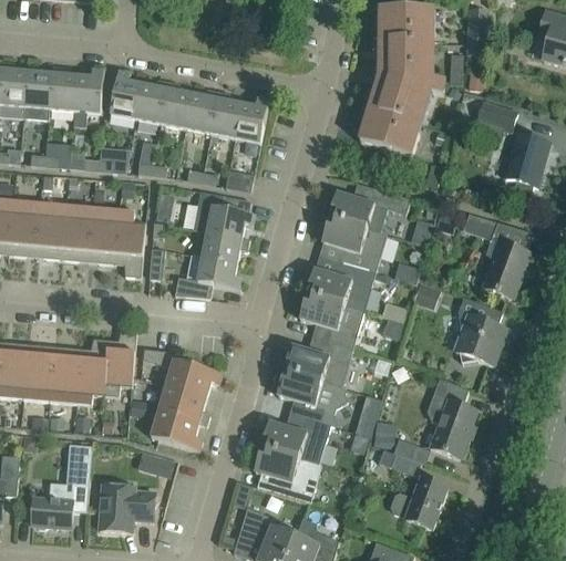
[(390,68),(390,78),(388,78),(386,79),(384,80),(383,81),(382,82),(381,87),(377,85),(369,111),(376,113),(372,125),(366,123),(360,142),(411,157),(431,92),(443,93),(444,80),(433,79),(434,9),(380,9),(380,28),(387,28),(387,41),(380,41),(380,66),(390,68)]
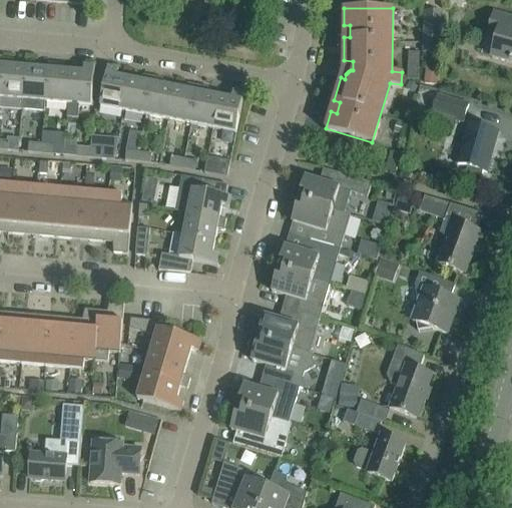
[(425,9),(422,48),(438,49),(441,10),(425,9)]
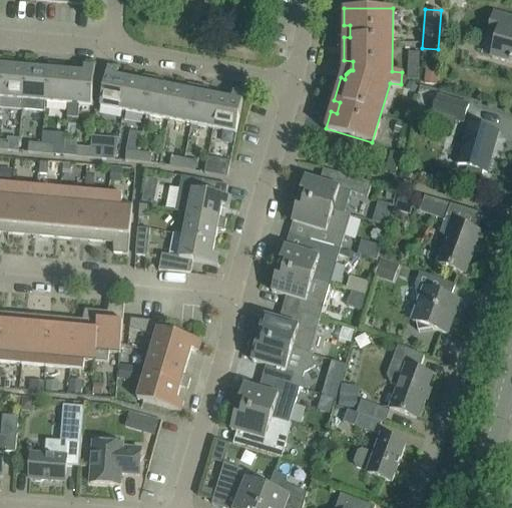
[(511,14),(493,9),(486,32),(496,35),(491,54),(511,60),(511,14)]
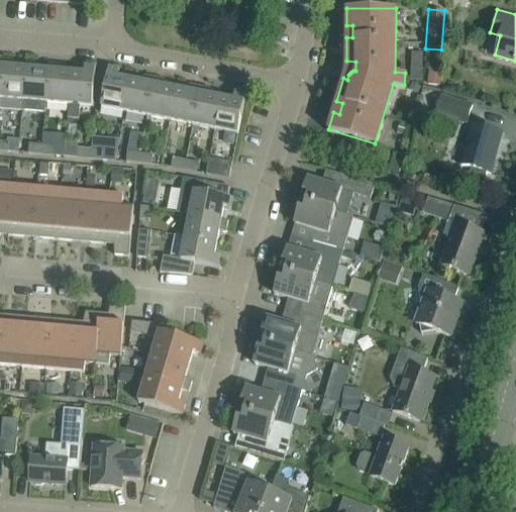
[(24,66),(12,65),(12,57),(2,56),(1,64),(2,64),(0,83),(0,105),(21,107),(22,97),(24,66)]
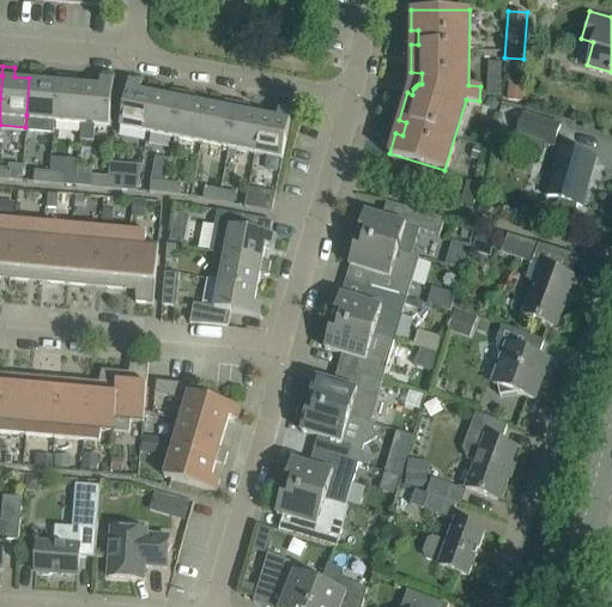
[(56,80),(55,80),(41,79),(42,70),(29,68),(29,78),(26,115),(53,117),(56,80)]
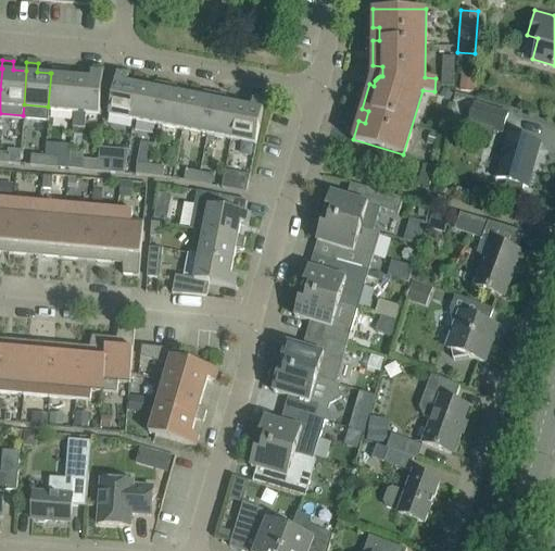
[(73,109),(76,75),(62,74),(63,65),(51,64),(50,73),(51,73),(48,107),(73,109)]
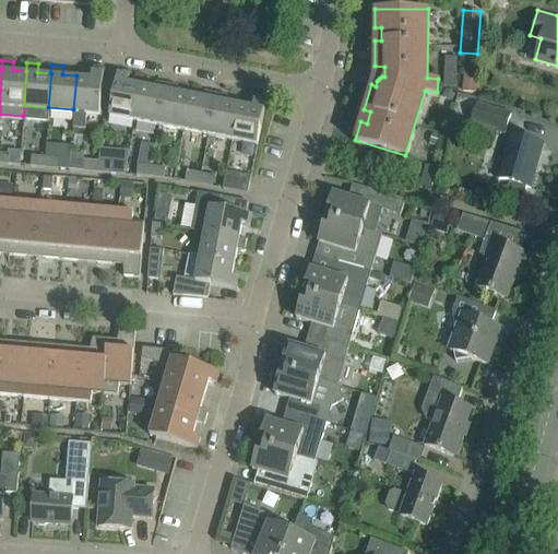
[(90,77),(76,75),(73,109),(72,124),(83,125),(85,110),(98,112),(103,69),(91,69),(90,77)]
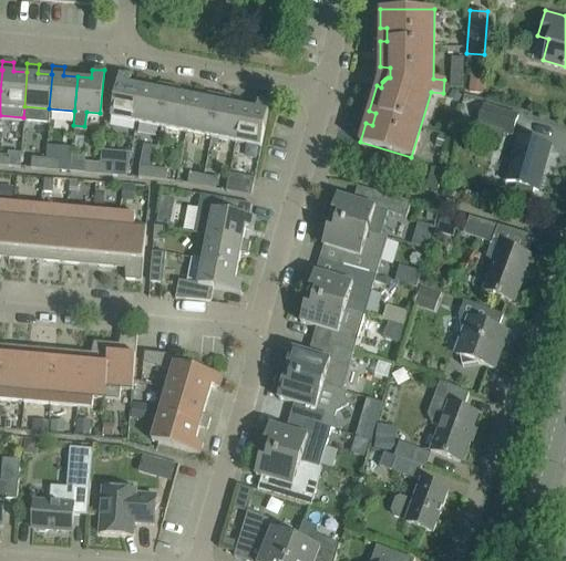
[(135,118),(142,84),(129,82),(130,74),(119,71),(110,114),(135,118)]
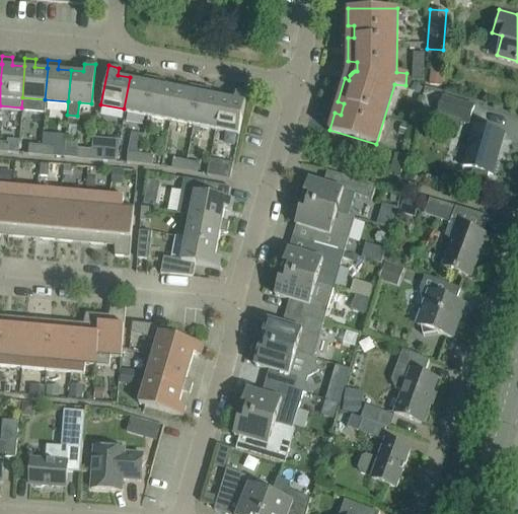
[(146,114),(154,74),(144,72),(143,80),(130,77),(124,108),(146,114)]
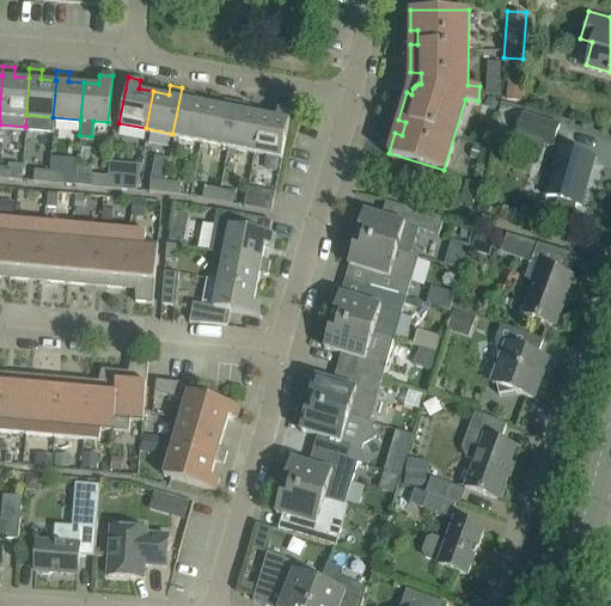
[(200,139),(207,102),(191,98),(194,90),(182,87),(172,134),(200,139)]
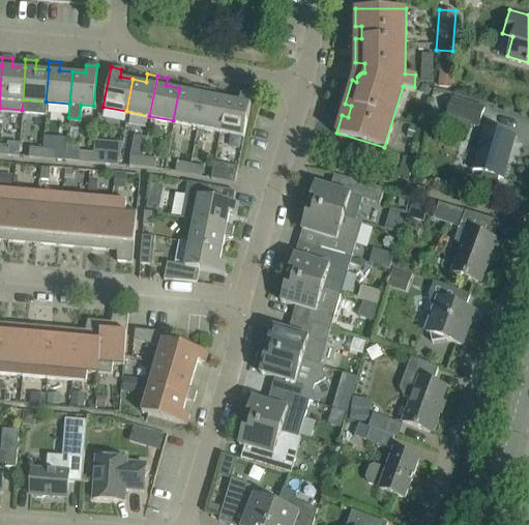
[(196,124),(204,85),(194,83),(192,90),(179,88),(173,120),(196,124)]
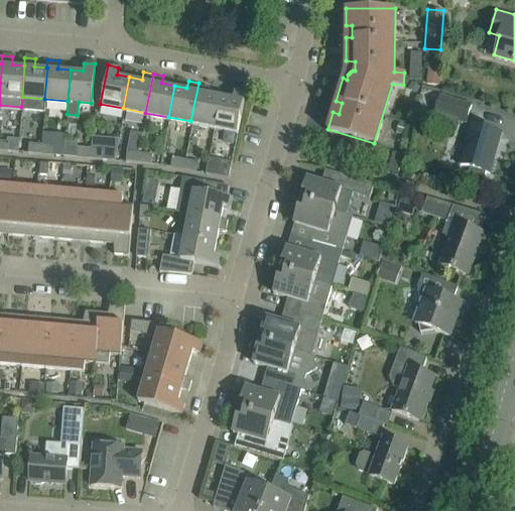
[(214,126),(220,95),(207,92),(208,85),(199,83),(190,121),(214,126)]
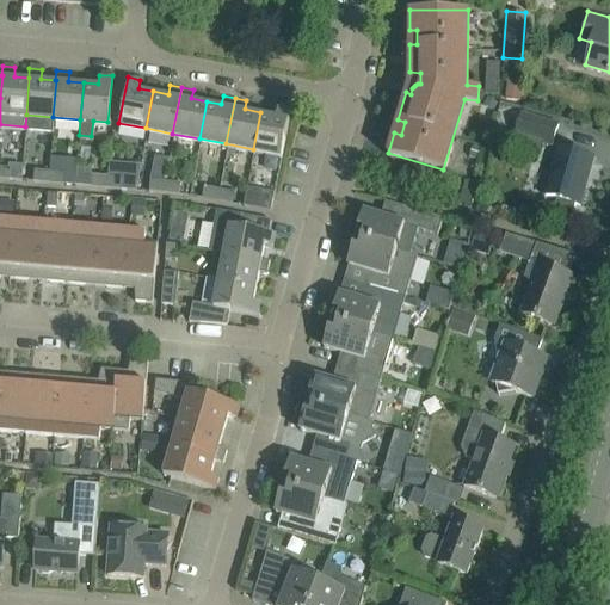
[(281,154),(289,109),(276,106),(275,115),(260,112),(253,149),(281,154)]
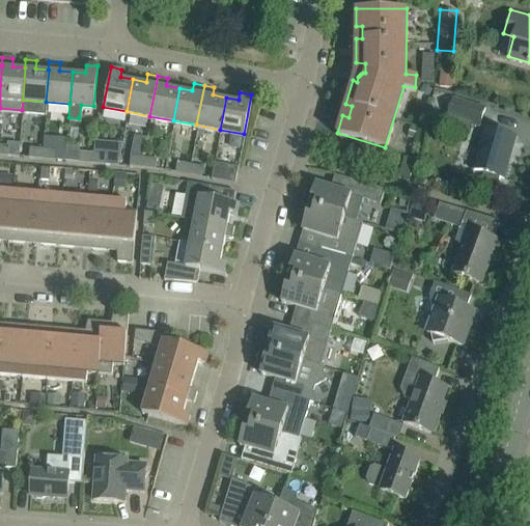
[(452,95),(447,113),(479,122),(483,105),(452,95)]
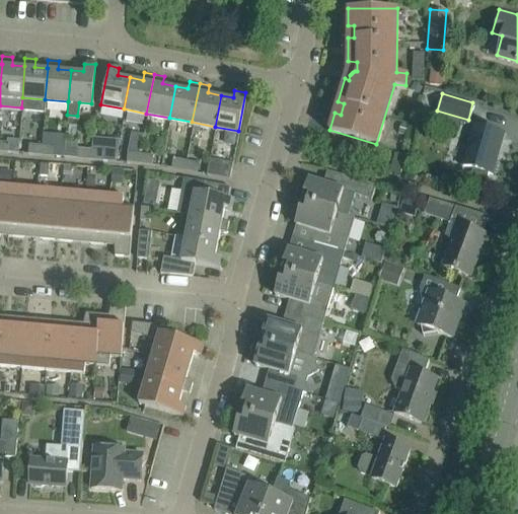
[(471,121),(459,161),(471,165),(467,179),(484,185),(488,169),(492,170),(503,130),(471,121)]
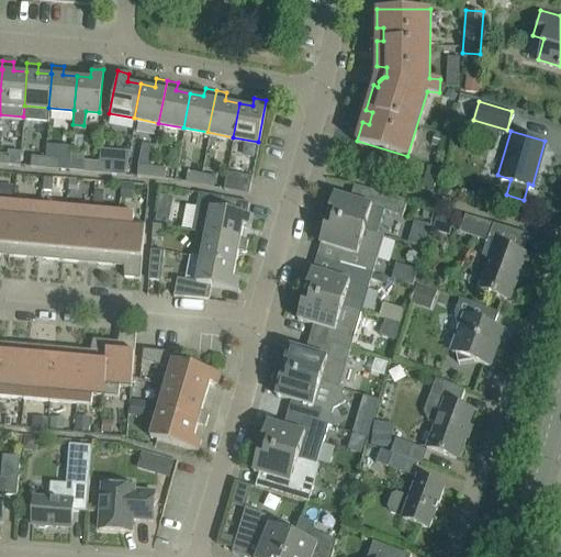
[(7,146),(7,151),(0,149),(0,160),(19,163),(20,148),(7,146)]
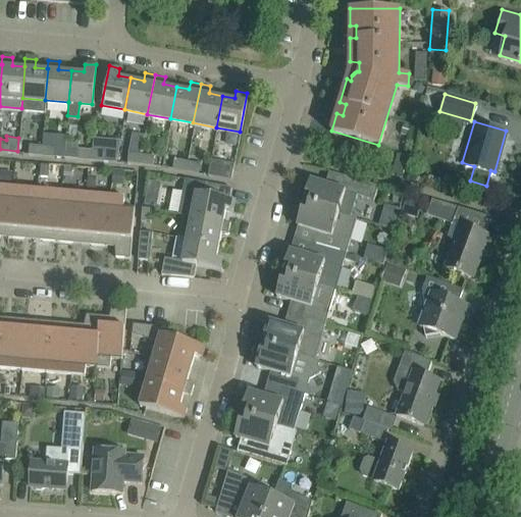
[(90,157),(91,148),(77,147),(75,141),(64,140),(63,155),(90,157)]
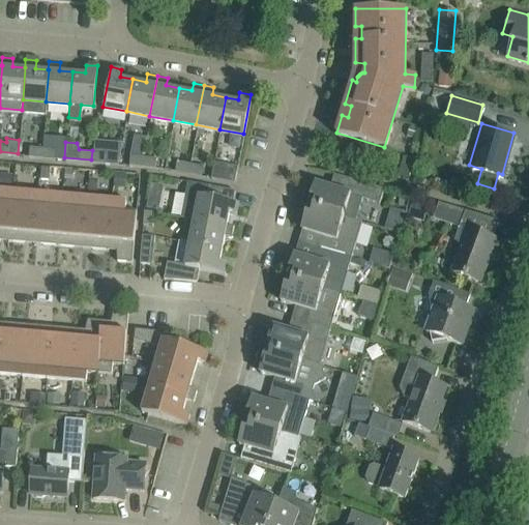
[(40,155),(41,146),(29,145),(28,154),(40,155)]
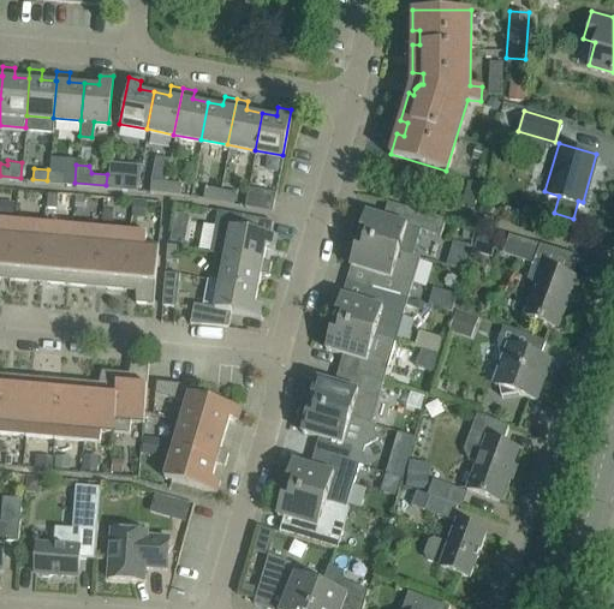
[(64,171),(48,169),(47,180),(63,181),(64,171)]
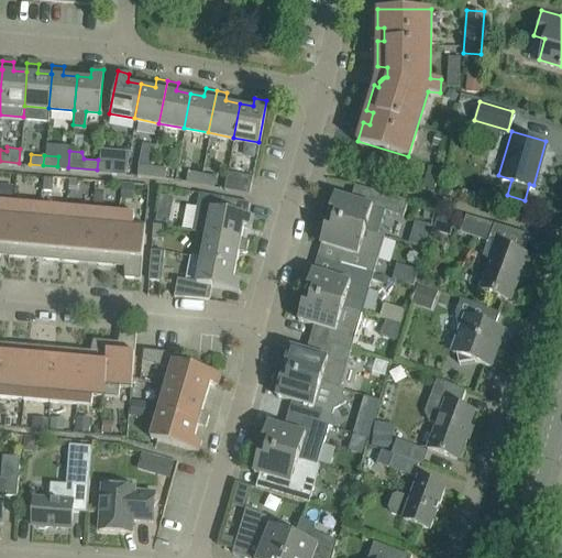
[(111,161),(98,160),(97,170),(111,171),(111,161)]
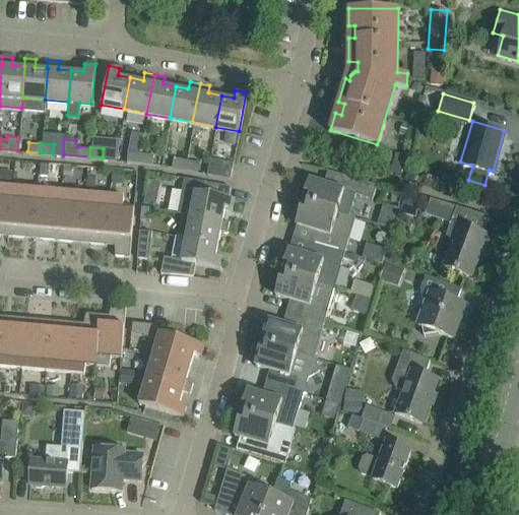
[(139,161),(139,151),(127,150),(126,159),(139,161)]
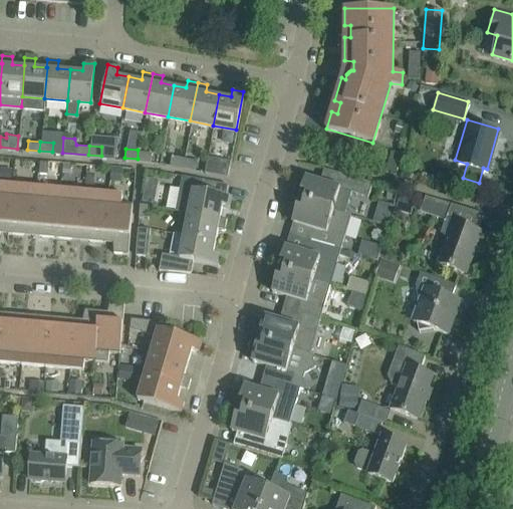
[(391,149),(385,169),(395,172),(401,152),(391,149)]
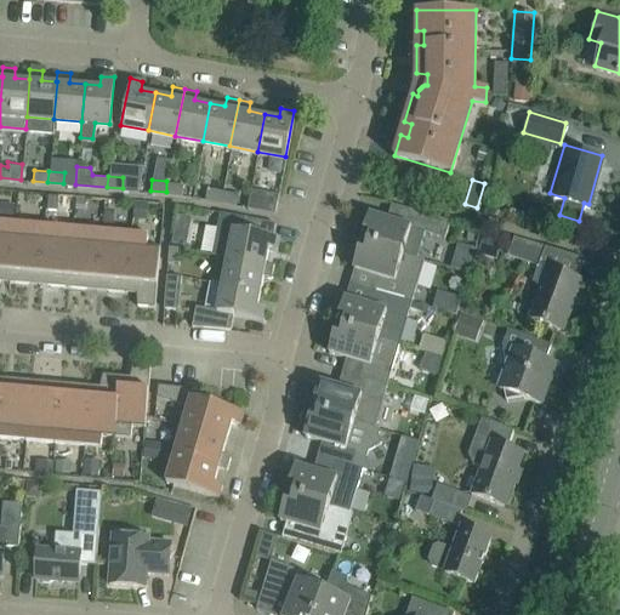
[(182,182),(166,181),(166,192),(181,193),(182,182)]
